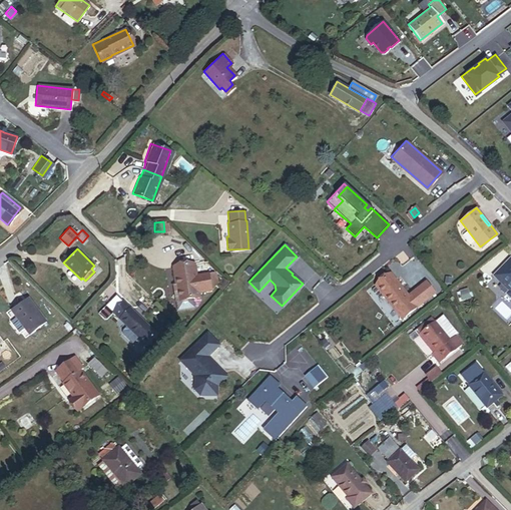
[(510,255),(493,274),(508,289),(506,291),(510,296),(510,255)]
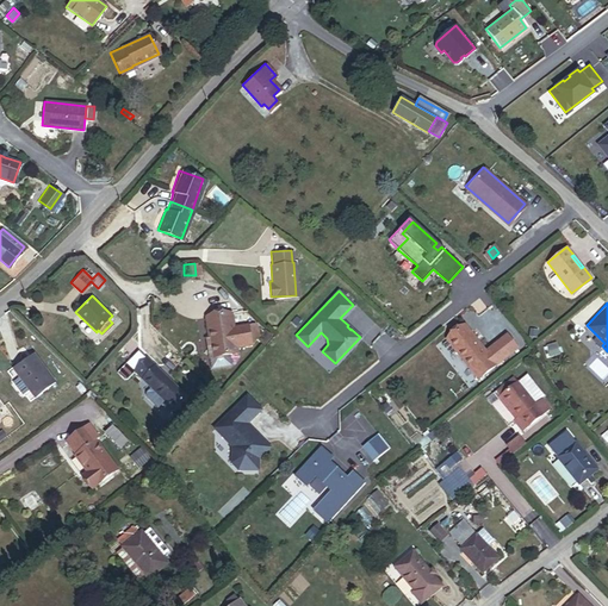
[(210,367),(229,363),(228,353),(235,351),(235,347),(249,344),(246,323),(231,325),(229,311),(205,316),(208,336),(211,355),(208,356),(210,367)]
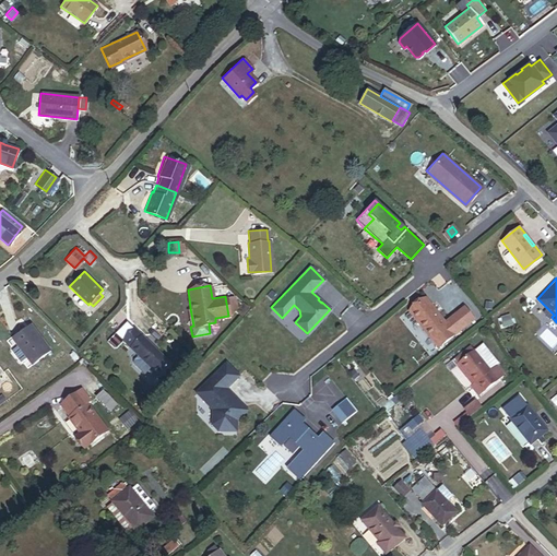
[(453,333),(425,297),(409,310),(437,346),(453,333)]
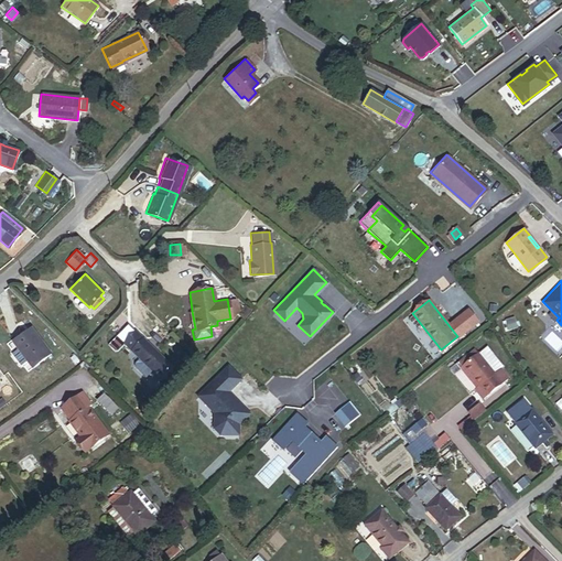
[(244,319),(251,311),(244,303),(236,311),(244,319)]
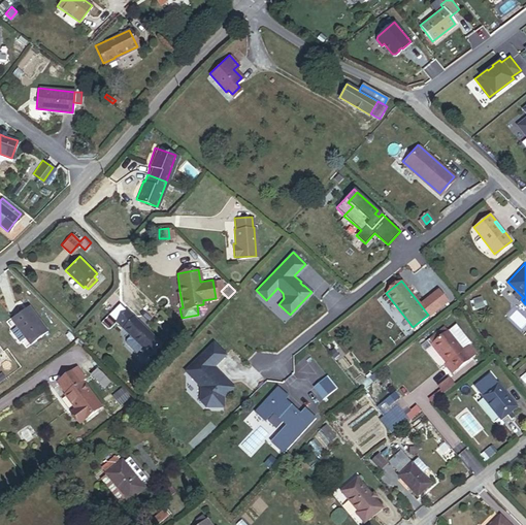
[(28,345),(45,331),(29,307),(10,320),(28,345)]
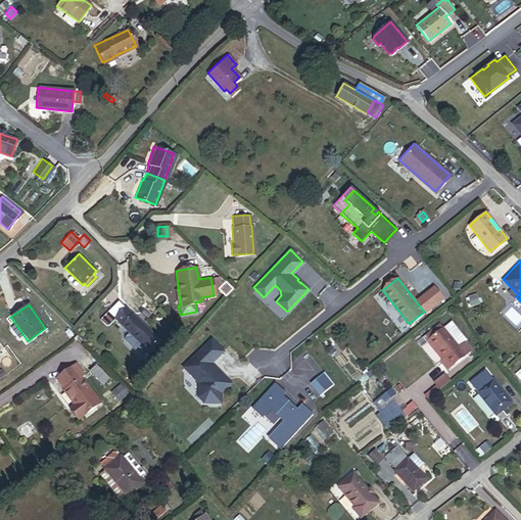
[(114,318),(129,331),(125,336),(125,339),(135,348),(140,343),(148,350),(159,340),(125,308),(114,318)]
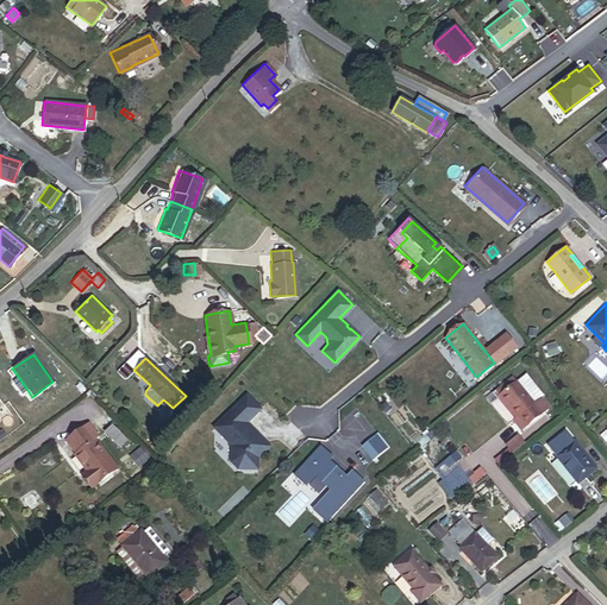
[(546,405),(539,396),(532,401),(515,379),(496,395),(513,416),(512,417),(519,427),(546,405)]
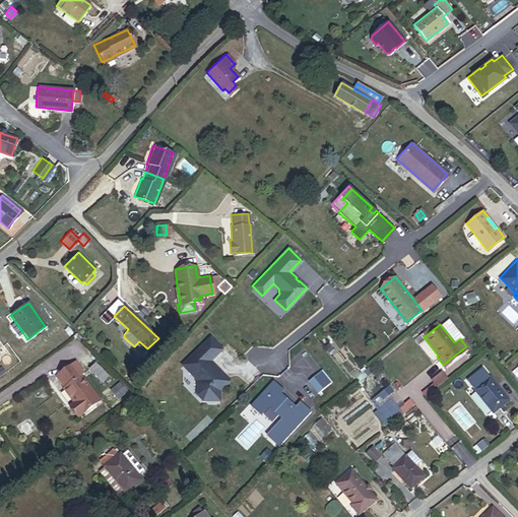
[(76,342),(78,340),(74,335),(67,342),(71,347),(76,342)]
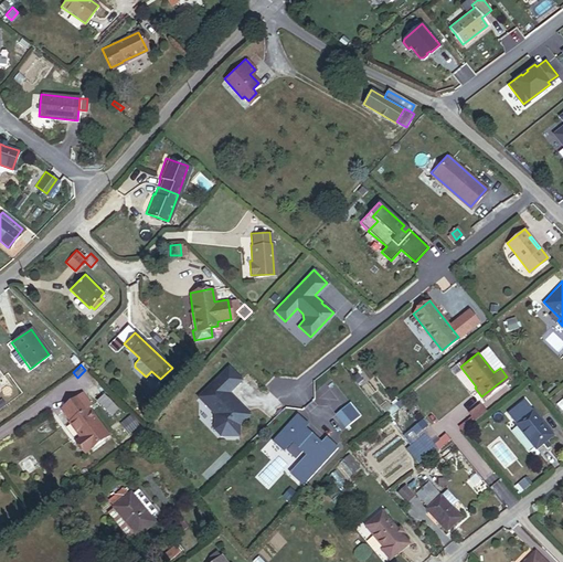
[(214,428),(221,435),(238,434),(238,424),(248,413),(241,405),(240,406),(236,402),(236,401),(227,392),(240,379),(227,367),(198,395),(214,413),(214,428)]
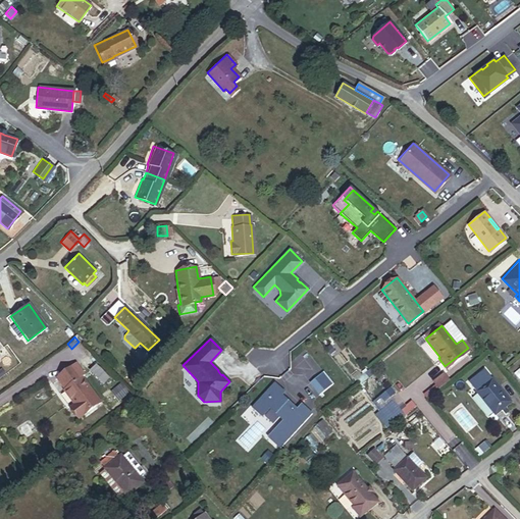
[(93,357),(79,342),(76,344),(87,355),(85,357),(88,361),(93,357)]
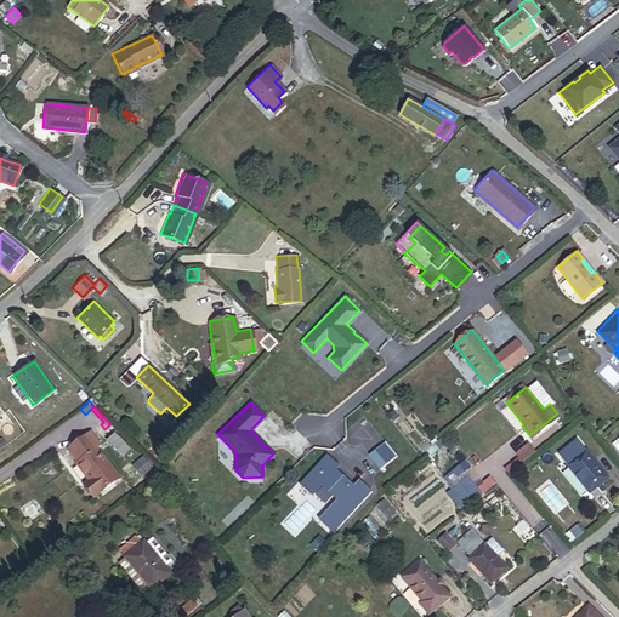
[(15,423),(10,418),(3,423),(6,429),(15,423)]
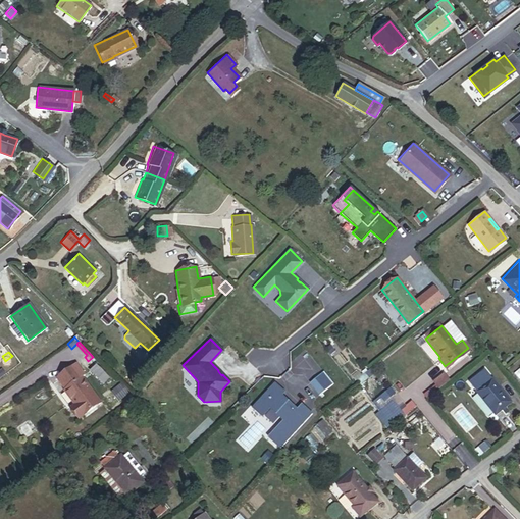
[(99,401),(81,373),(88,369),(80,358),(54,376),(73,404),(69,406),(76,416),(99,401)]
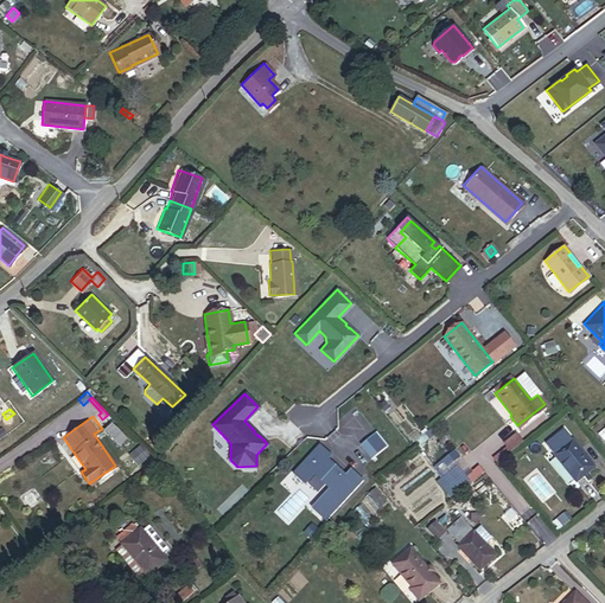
[(406,430),(415,422),(412,418),(402,425),(406,430)]
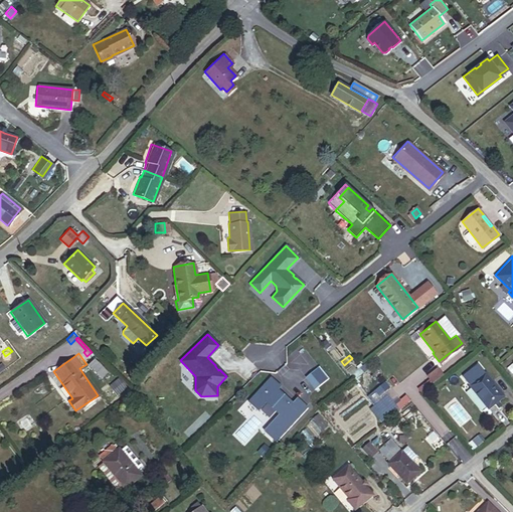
[(319,364),(306,375),(316,386),(329,375),(319,364)]
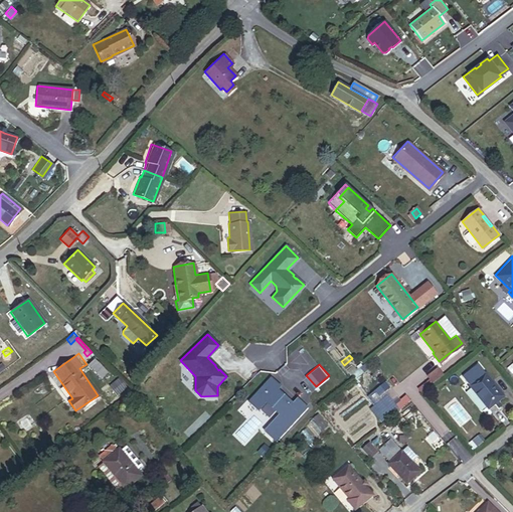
[(96,377),(90,370),(87,373),(92,380),(96,377)]
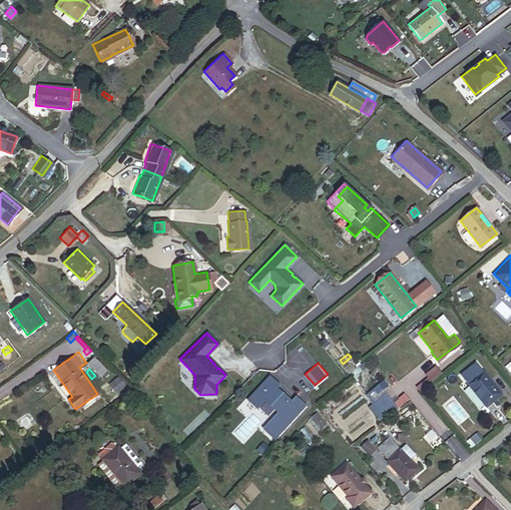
[(486,407),(501,395),(482,371),(467,383),(486,407)]
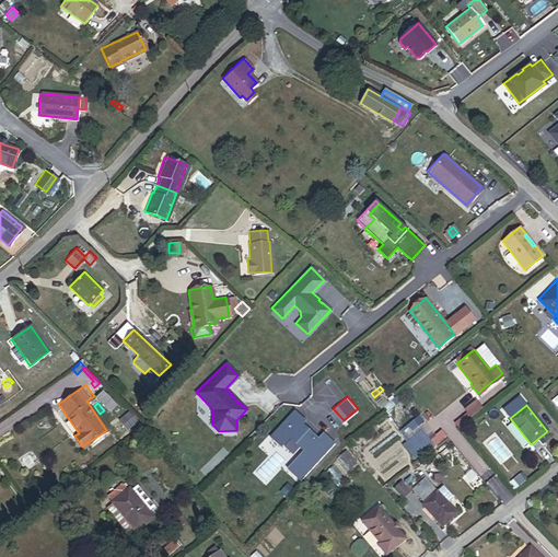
[(318,437),(302,421),(305,418),(294,408),(270,433),(281,444),(290,434),(306,451),(290,468),(300,478),(335,442),(324,431),(318,437)]
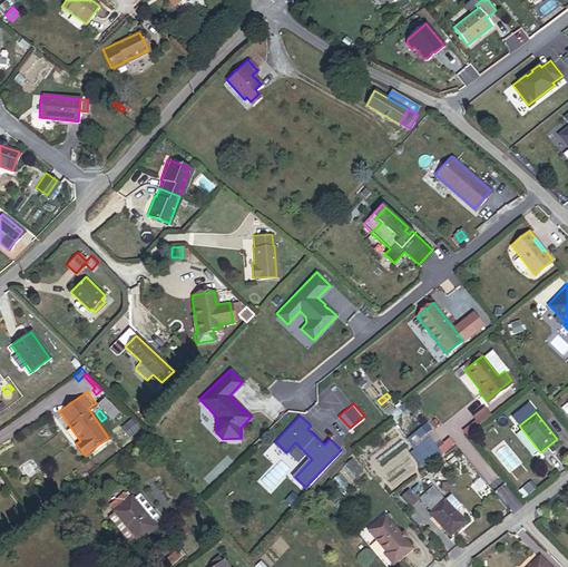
[(140,428),(131,417),(114,430),(123,441),(140,428)]
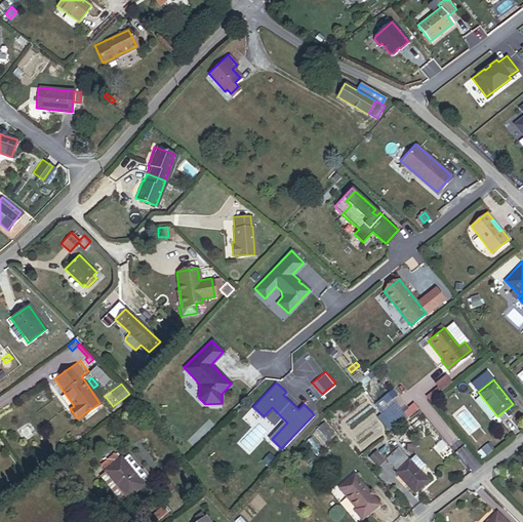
[(403,413),(393,401),(376,414),(387,427),(403,413)]
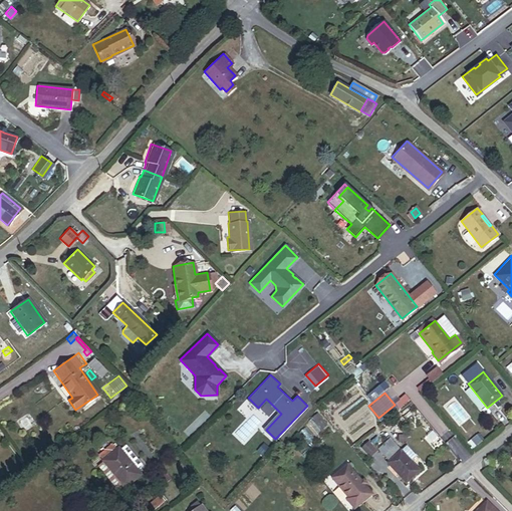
[(398,405),(407,398),(405,395),(396,403),(398,405)]
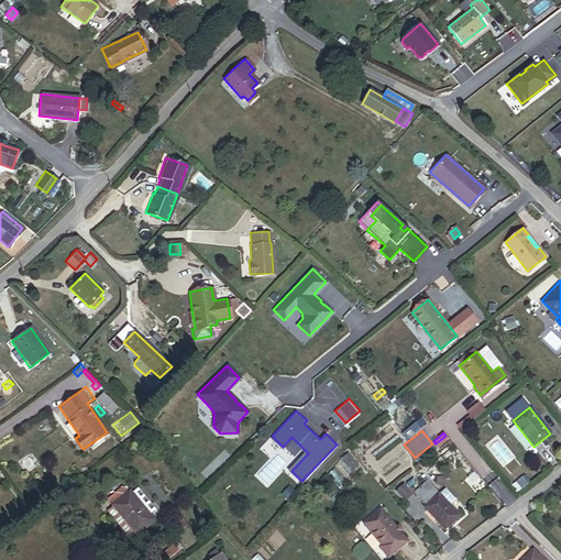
[(356,464),(347,451),(341,457),(351,469),(356,464)]
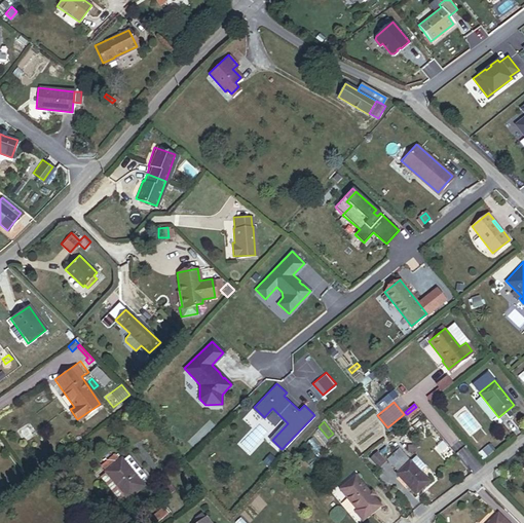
[(427,481),(419,472),(410,461),(399,448),(386,458),(399,472),(397,474),(414,493),(427,481)]
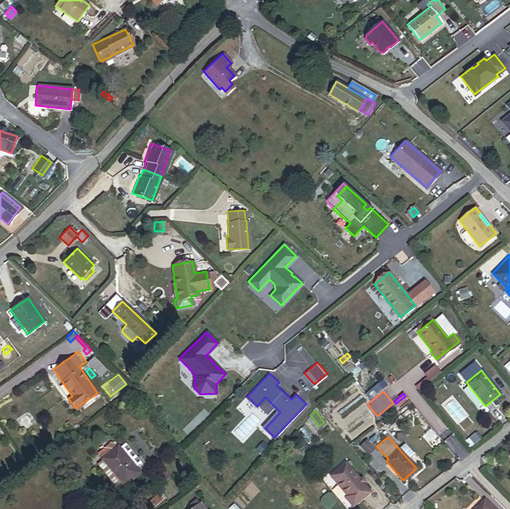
[(97,452),(102,458),(116,447),(110,441),(97,452)]
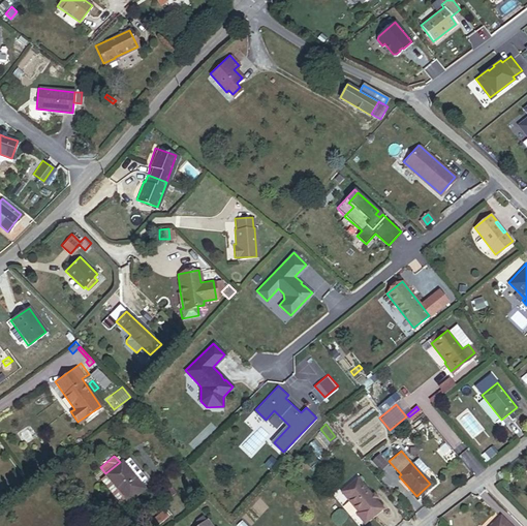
[(63,464),(69,471),(79,465),(72,457),(63,464)]
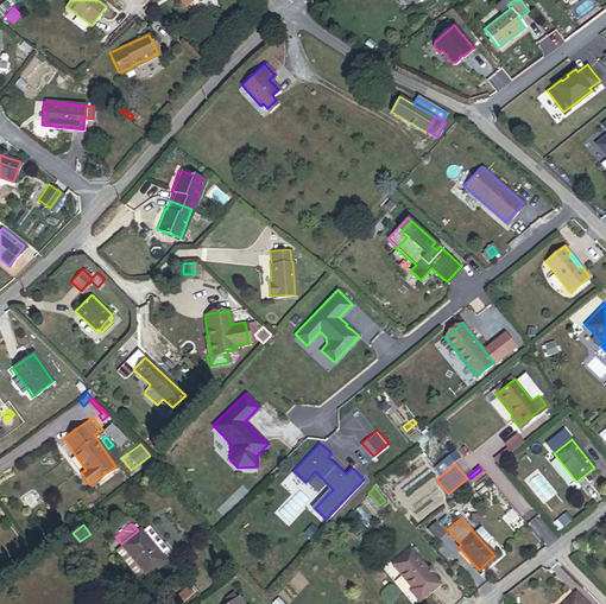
[(485,545),(491,538),(481,527),(474,533),(485,545)]
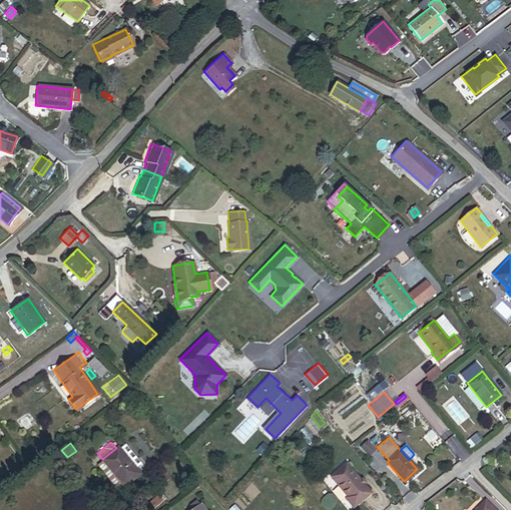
[(124,486),(139,474),(117,447),(116,448),(102,459),(96,464),(115,487),(121,483),(124,486)]
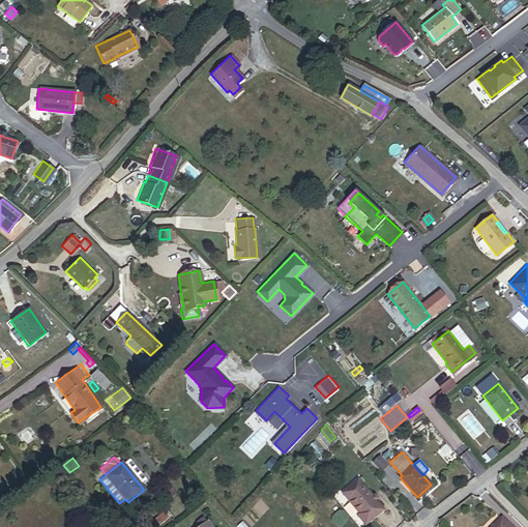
[(363,524),(382,508),(358,478),(342,492),(358,513),(355,514),(363,524)]
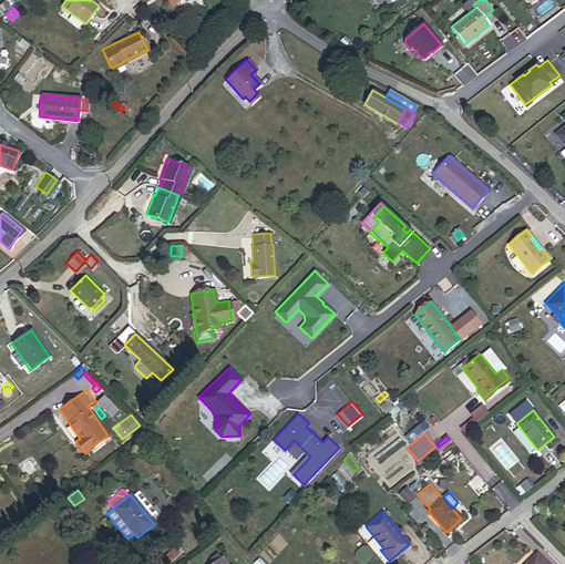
[(155,562),(156,563),(165,563),(181,552),(175,546),(155,562)]
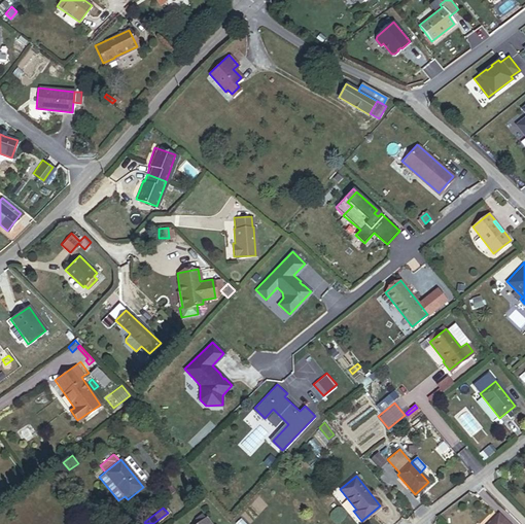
[(508,523),(498,514),(488,523),(508,523)]
